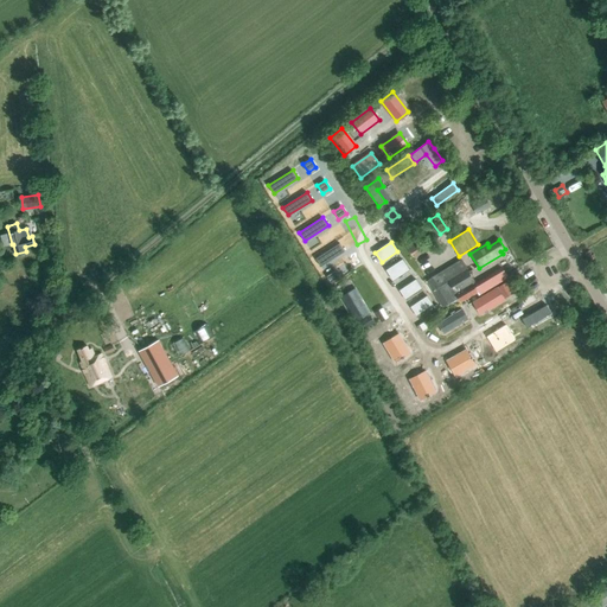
[(315,259),(321,267),(345,251),(339,243),(315,259)]
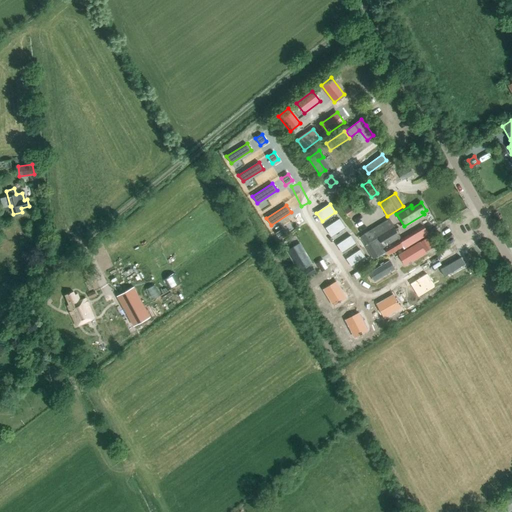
[(373,259),(387,251),(389,255),(403,246),(400,241),(401,240),(400,239),(399,237),(400,237),(389,218),(363,234),(364,234),(360,237),(373,259)]
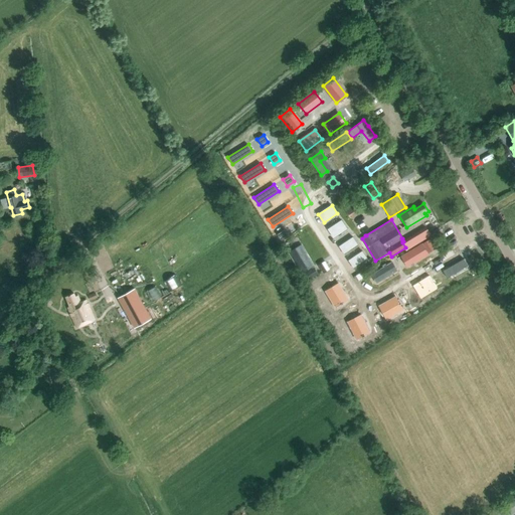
[(347,228),(341,220),(328,229),(334,237),(347,228)]
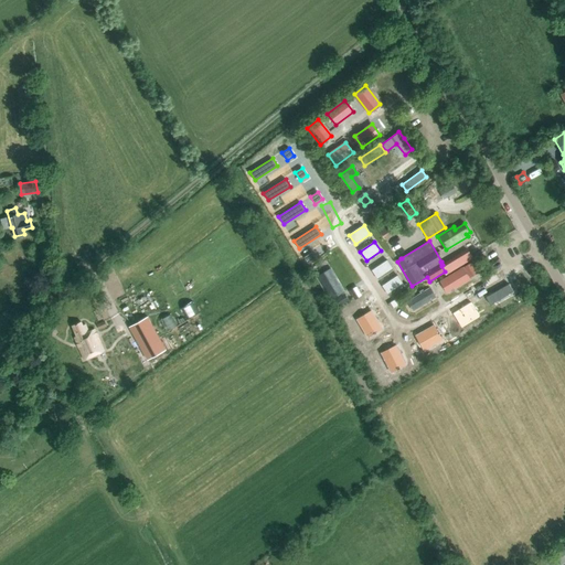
[(443,265),(441,266),(447,274),(473,258),(467,249),(441,264),(443,265)]
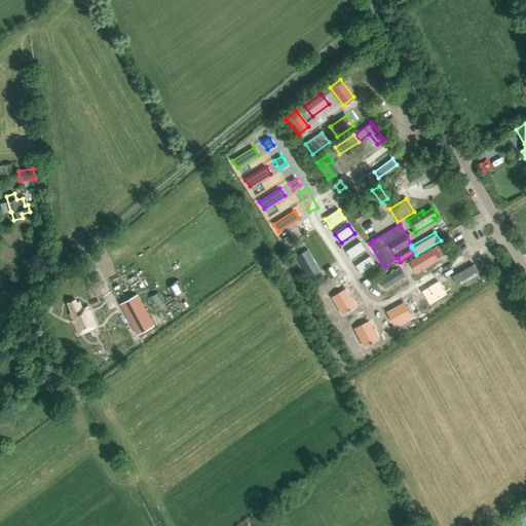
[(290,234),(284,239),(288,246),(295,241),(290,234)]
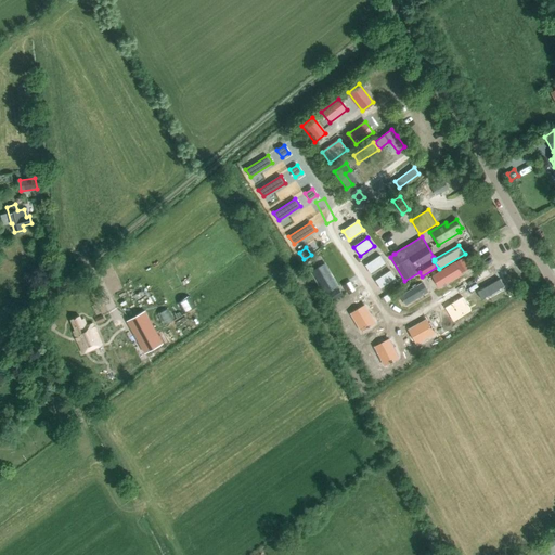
[(381,256),(365,266),(372,274),(386,265),(381,256)]
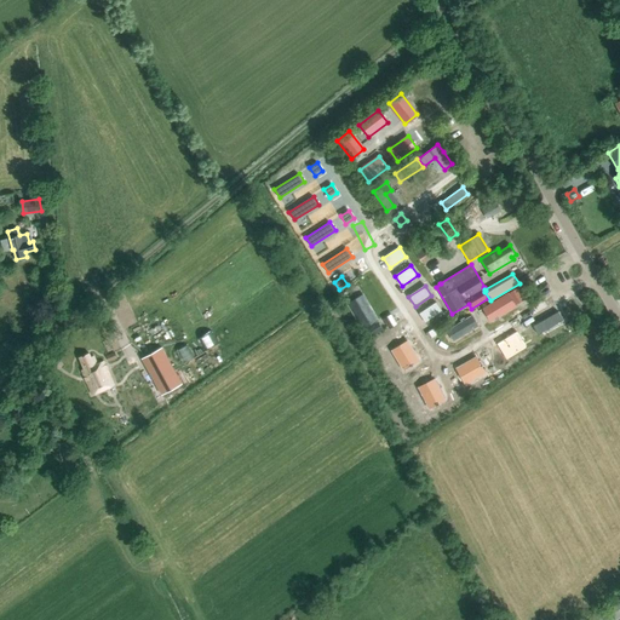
[(517,287),(509,293),(515,304),(524,299),(517,287)]
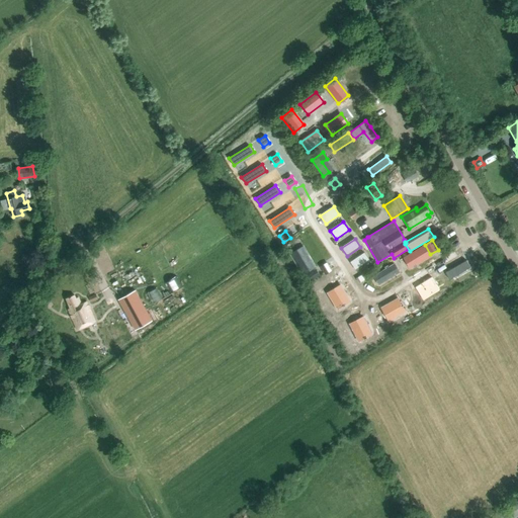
[(404,258),(410,268),(431,255),(430,254),(425,245),(404,258)]
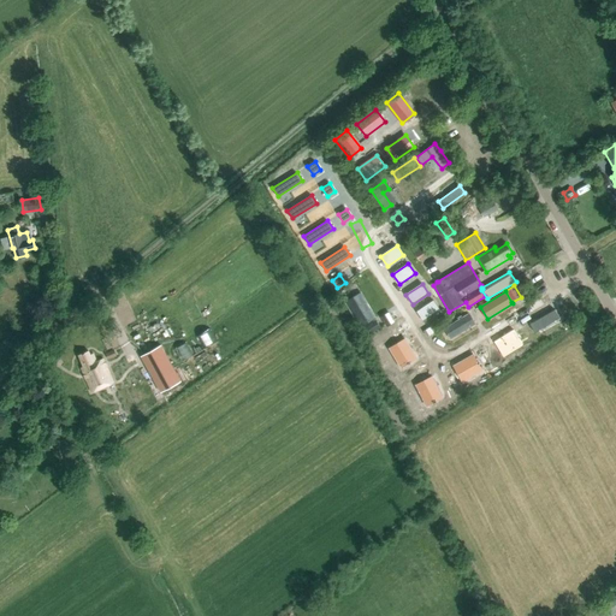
[(344,302),(360,327),(372,321),(356,295),(344,302)]
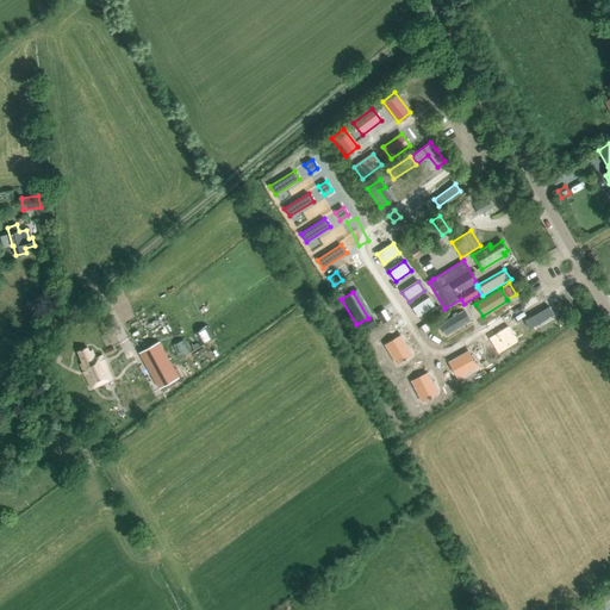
[(436,307),(429,298),(414,309),(419,318),(436,307)]
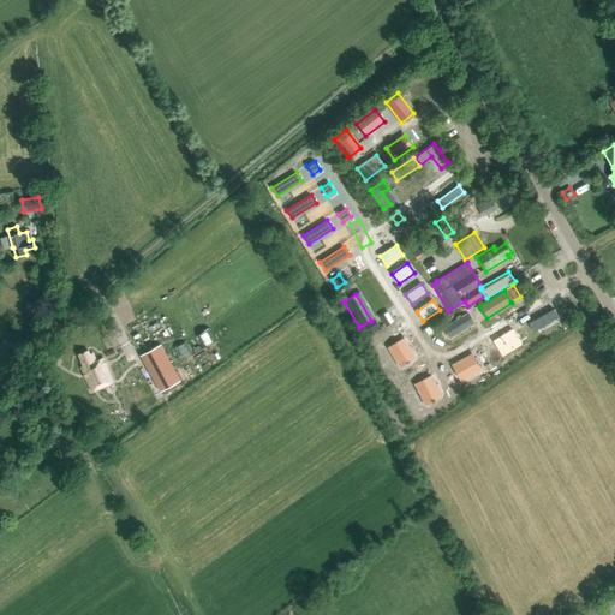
[(529,323),(533,332),(559,317),(554,309),(529,323)]
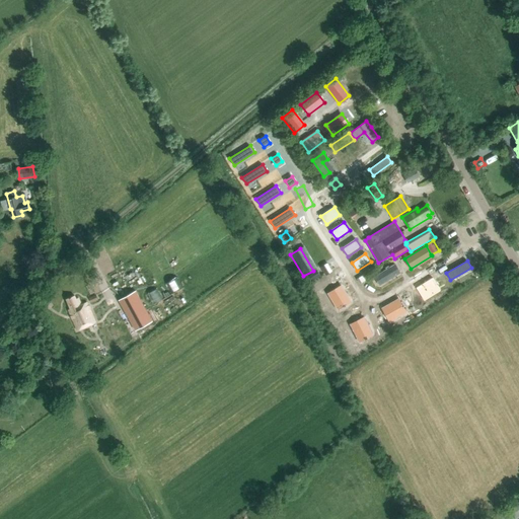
[(380,286),(401,273),(395,263),(374,277),(380,286)]
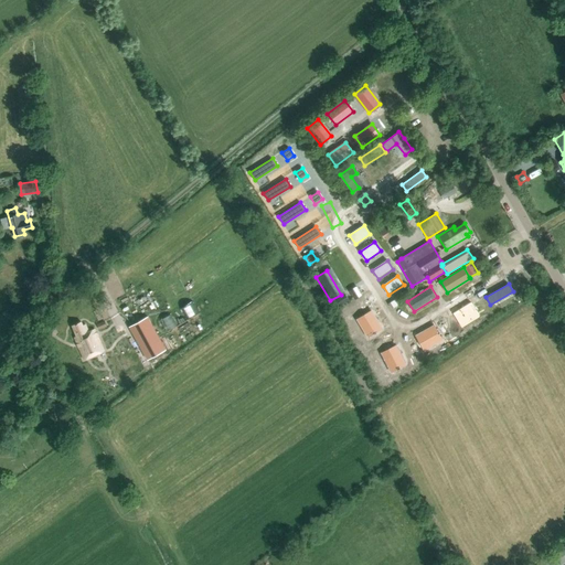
[(358,288),(350,292),(354,299),(362,295),(358,288)]
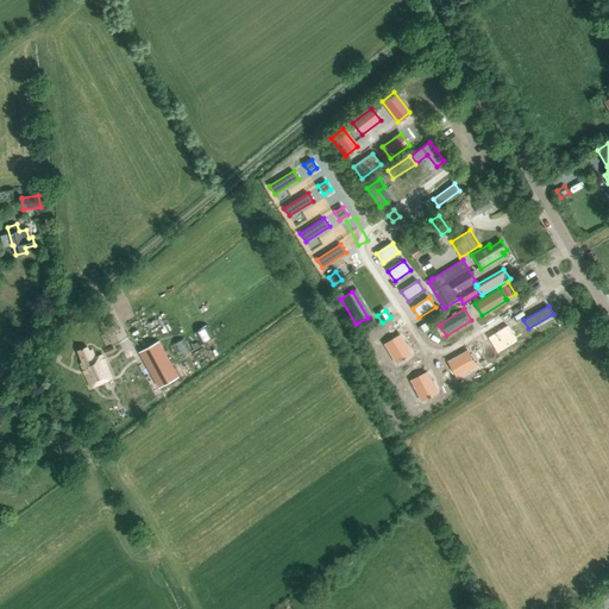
[(506,314),(520,341),(528,337),(513,311),(506,314)]
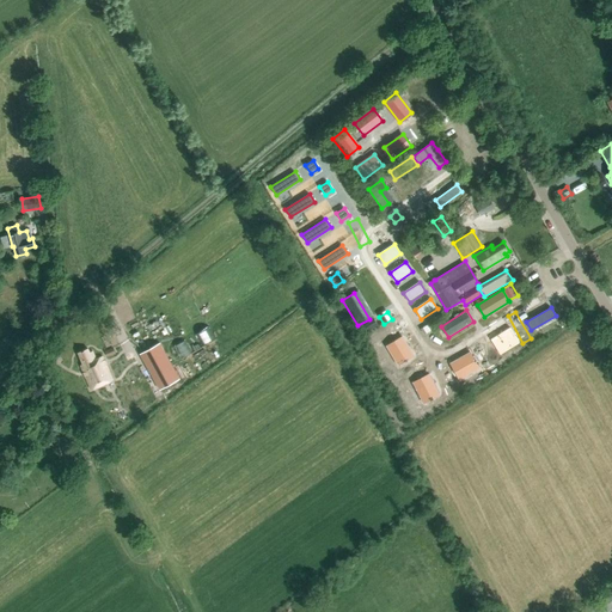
[(384,350),(378,340),(398,328),(393,319),(366,335),(377,355),(384,350)]
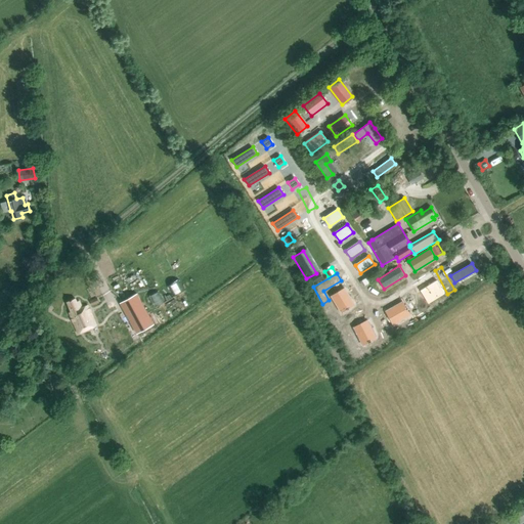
[(308,280),(312,287),(319,282),(316,276),(308,280)]
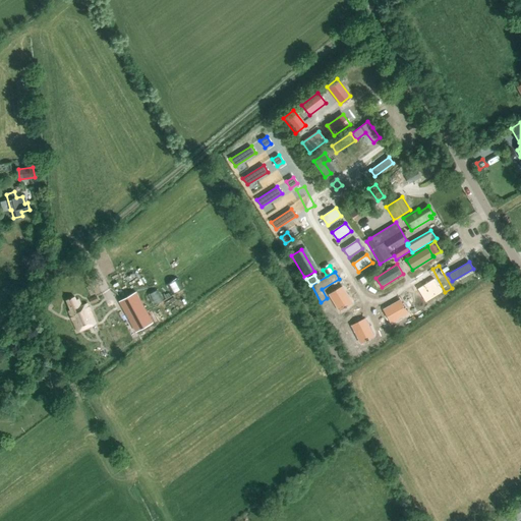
[(418,289),(425,301),(442,291),(435,279),(418,289)]
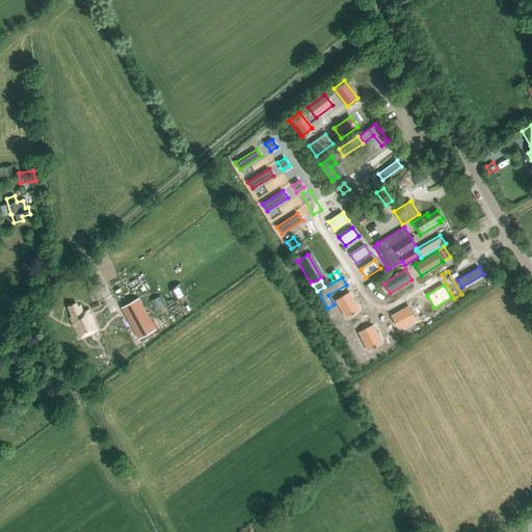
[(347,319),(361,312),(350,295),(337,302),(347,319)]
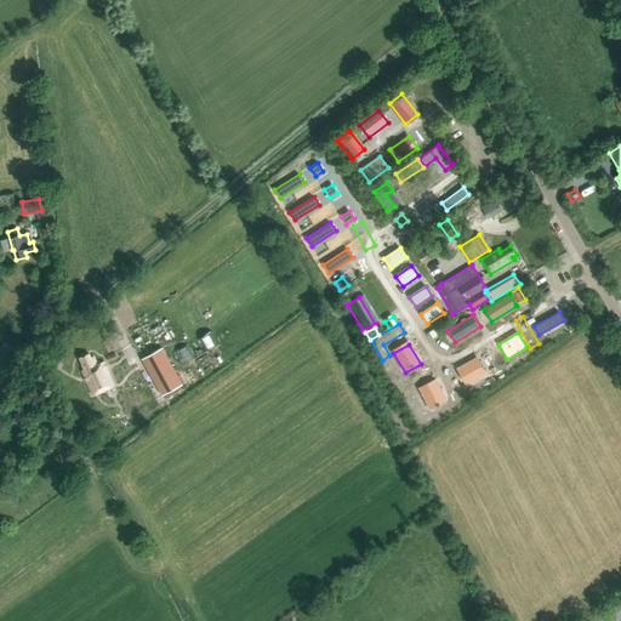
[(142,359),(163,396),(182,385),(163,348),(142,359)]
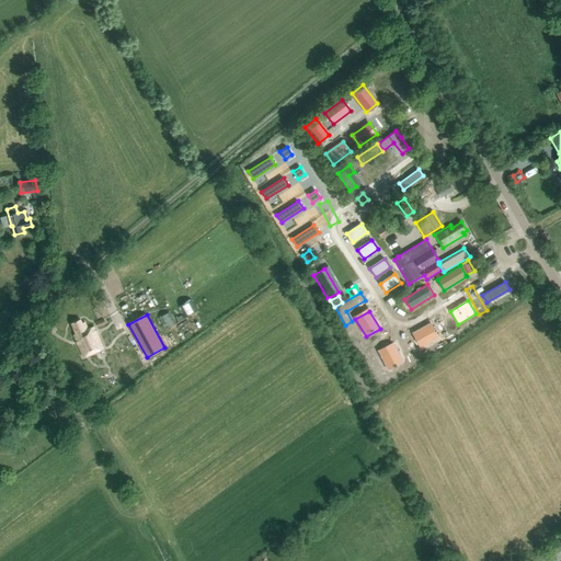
[(81,320),(72,324),(77,334),(75,335),(83,357),(103,348),(94,328),(88,330),(84,323),(82,324),(81,320)]
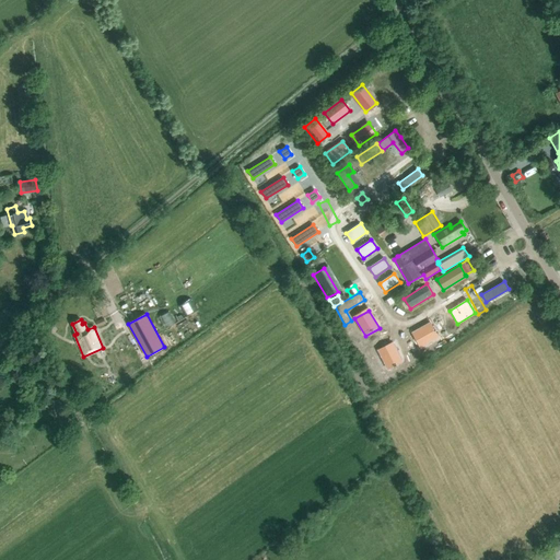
[(412,333),(420,347),(439,337),(430,323),(412,333)]
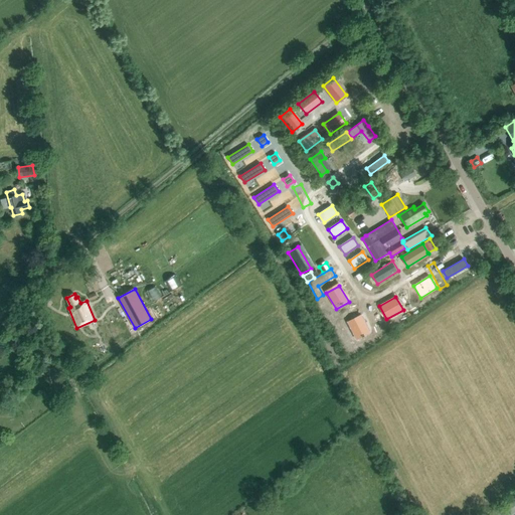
[(353,340),(366,332),(357,316),(344,323),(353,340)]
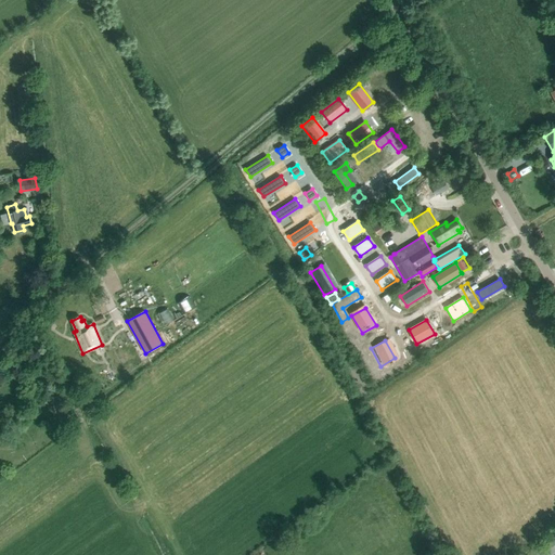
[(403,363),(411,360),(401,340),(394,344),(403,363)]
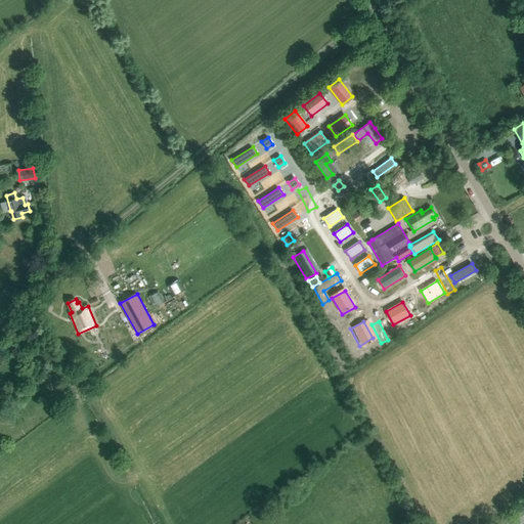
[(125,339),(105,347),(110,355),(128,348),(125,339)]
